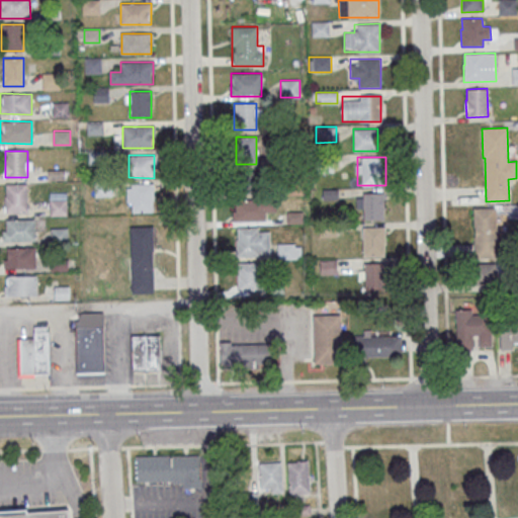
[(5,213),(26,213),(26,184),(5,184),(5,213)]
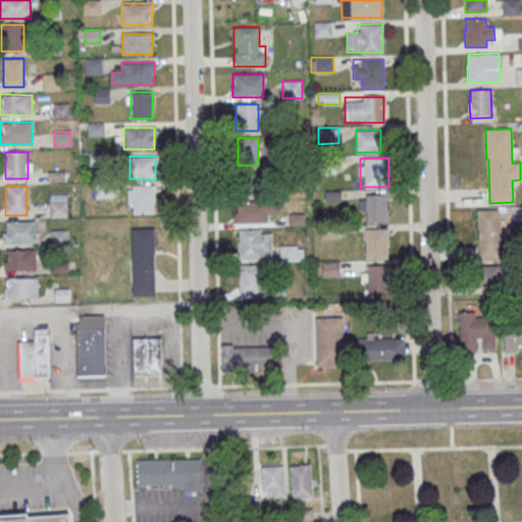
[(155,186),(128,186),(128,214),(155,214),(155,186)]
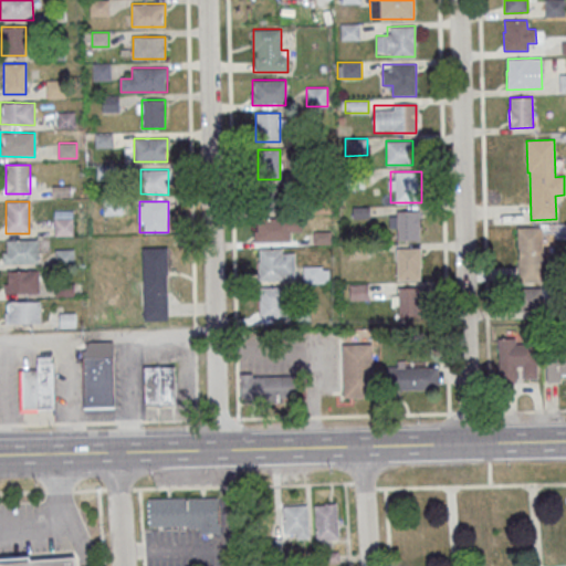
[(390,210),(390,229),(397,229),(397,240),(419,240),(419,210),(390,210)]
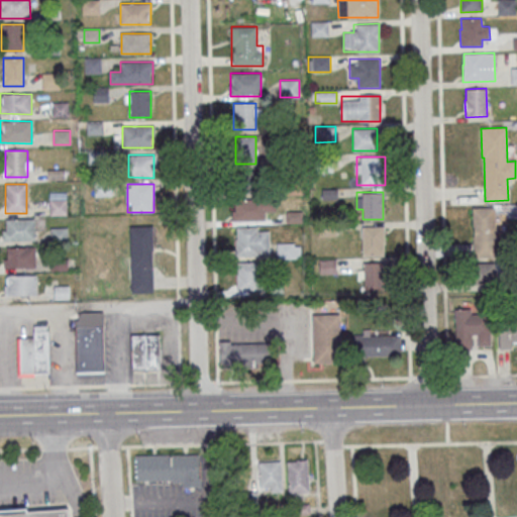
[(67,214),(67,194),(50,194),(50,214),(67,214)]
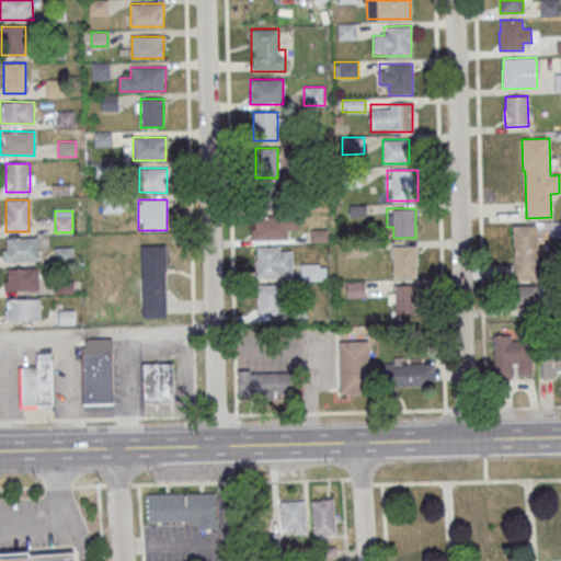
[(298,230),(298,217),(252,217),(252,240),(287,240),(287,230),(298,230)]
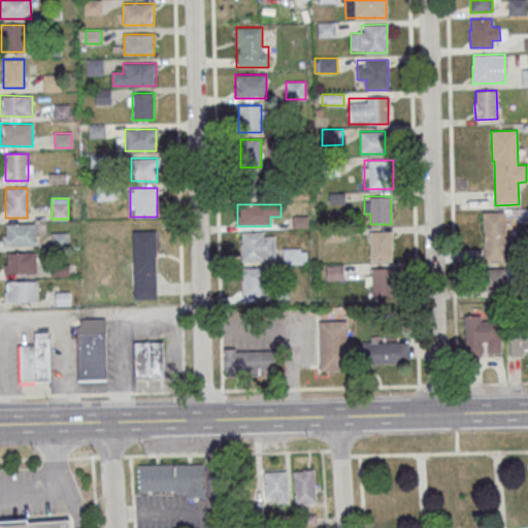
[(506,213),(483,213),(483,263),(506,263),(506,213)]
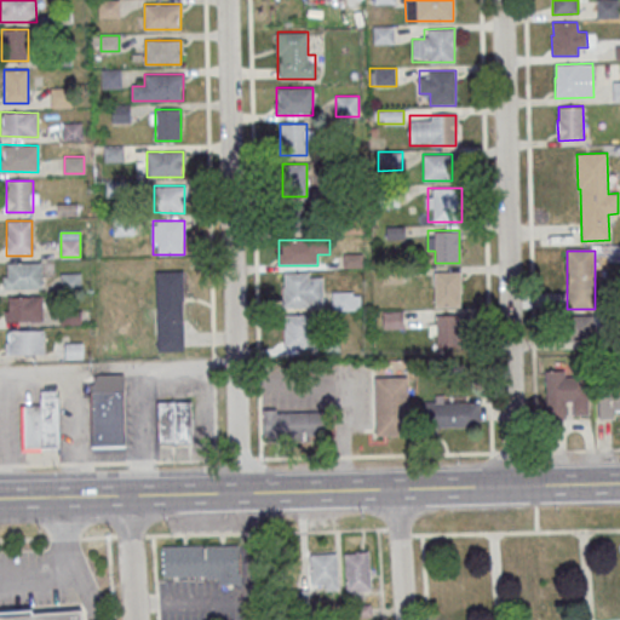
[(50,274),(50,262),(4,262),(4,288),(41,288),(41,274),(50,274)]
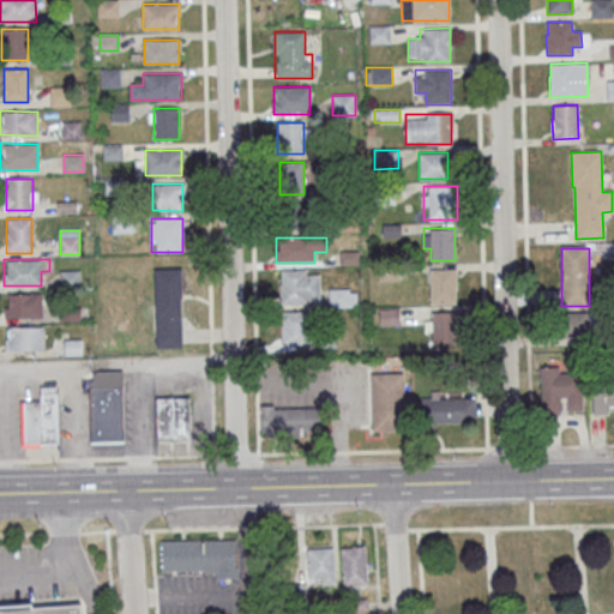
[(181,348),(181,268),(155,268),(155,348),(181,348)]
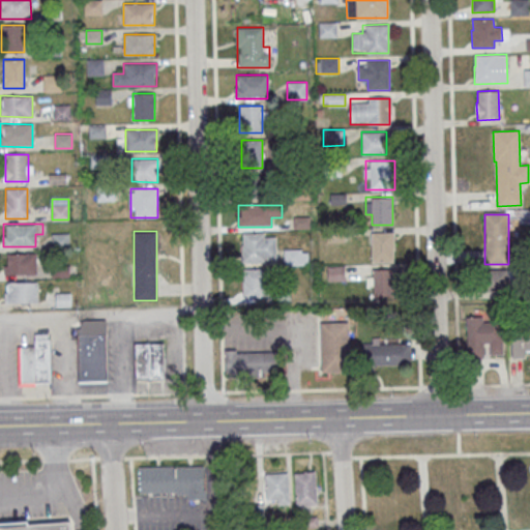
[(372,263),(393,263),(393,232),(372,232),(372,263)]
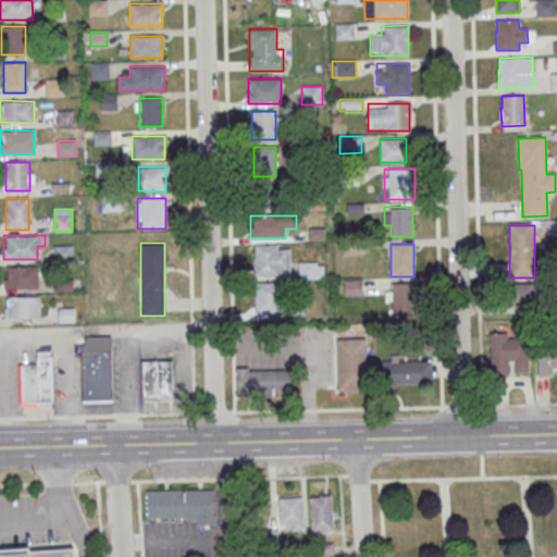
[(72,246),(56,246),(56,260),(72,260),(72,246)]
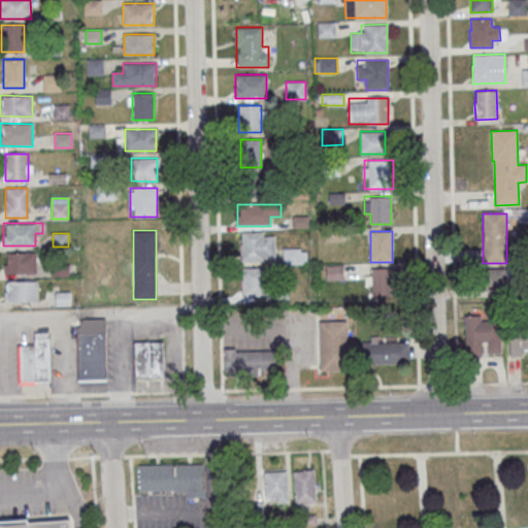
[(241,263),(274,263),(274,233),(241,233),(241,263)]
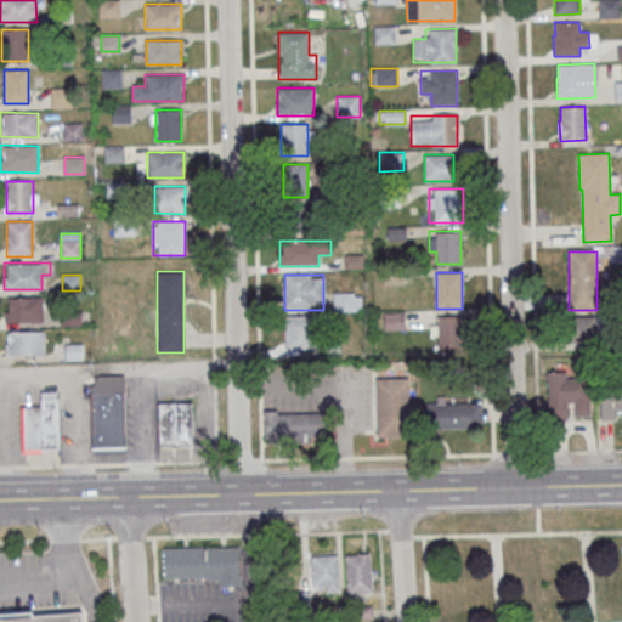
[(334,311),(355,311),(355,294),(334,294),(334,311)]
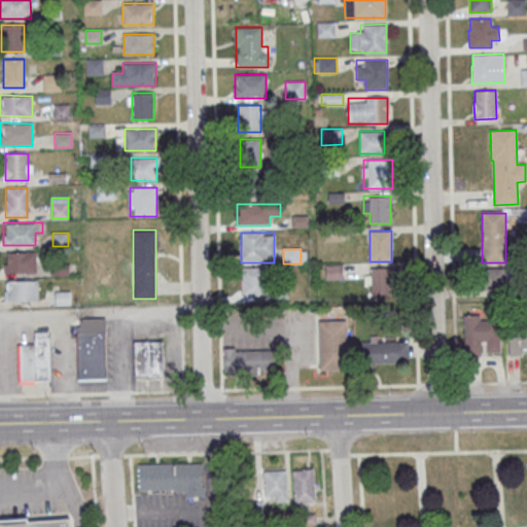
[(36,273),(36,252),(4,252),(4,273),(36,273)]
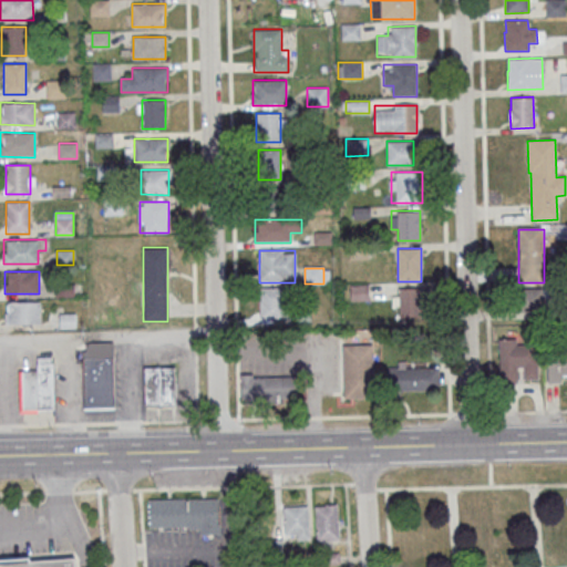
[(71,284),(58,285),(58,296),(71,296),(71,284)]
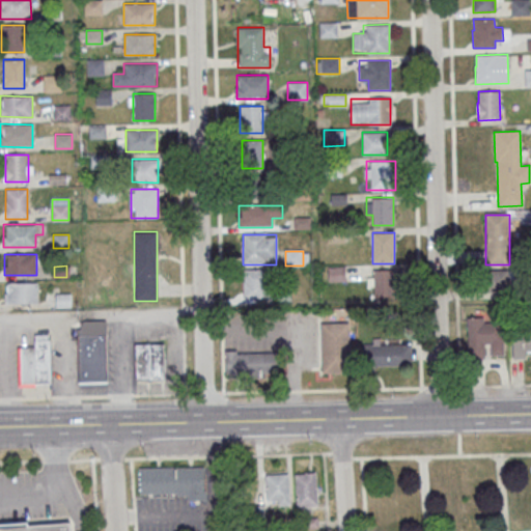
[(373,299),(398,299),(398,270),(373,270),(373,299)]
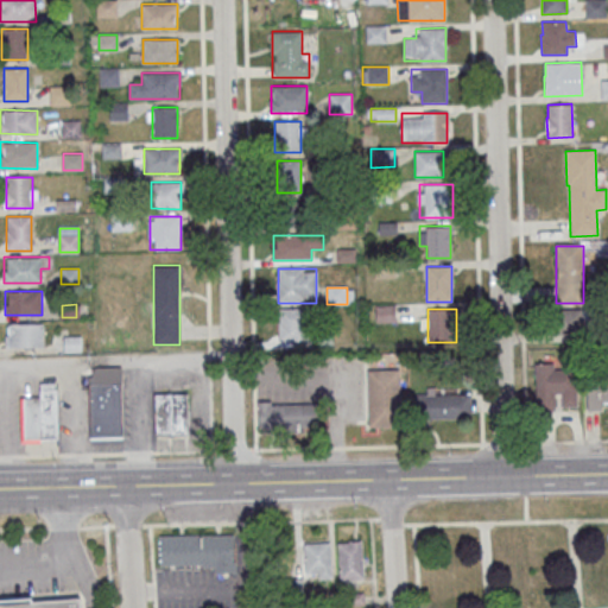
[(310,310),(278,310),(278,344),(310,344),(310,310)]
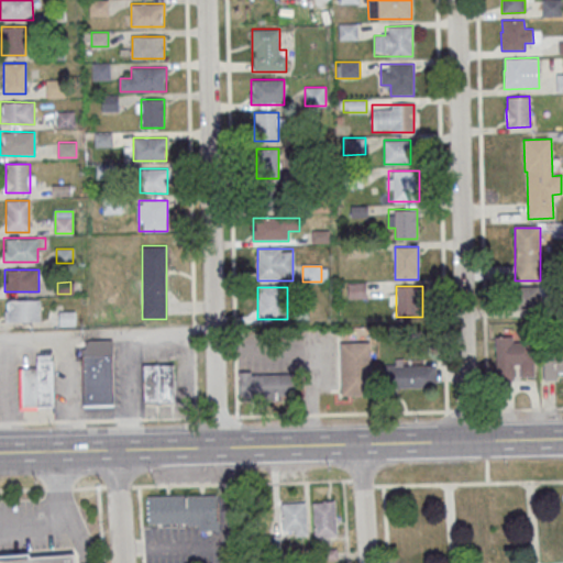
[(534,302),(534,288),(521,288),(521,302),(534,302)]
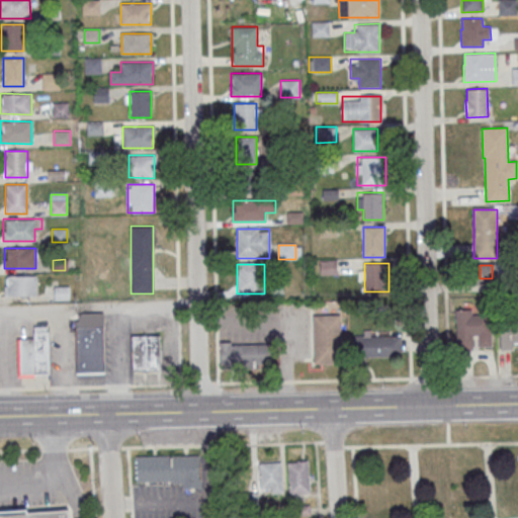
[(36,275),(5,275),(5,296),(36,296),(36,275)]
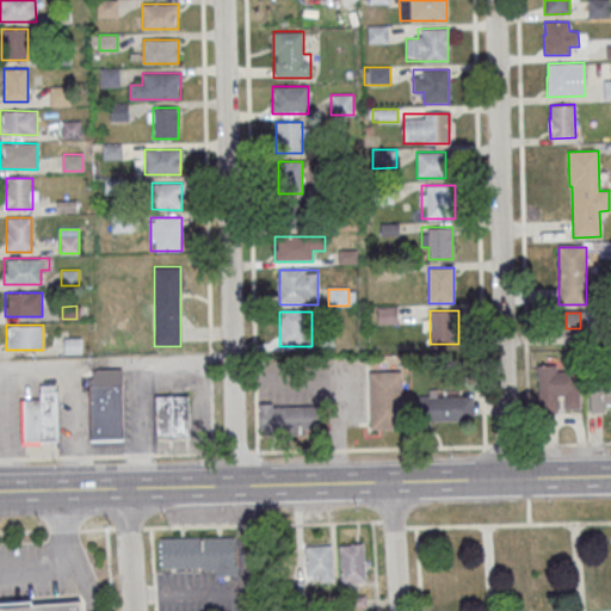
[(538,412),(561,412),(561,409),(579,409),(579,366),(538,366),(538,412)]
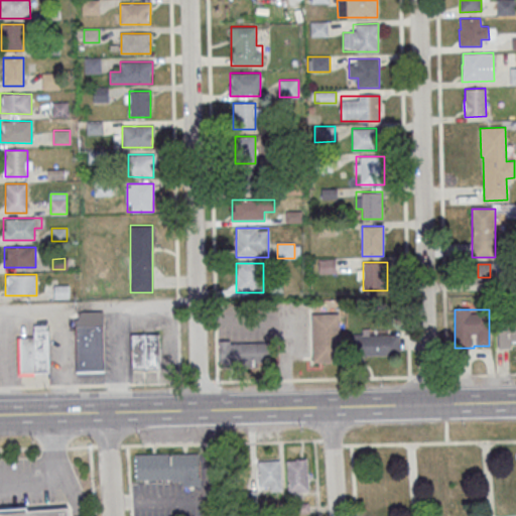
[(339,314),(312,314),(312,362),(339,362),(339,314)]
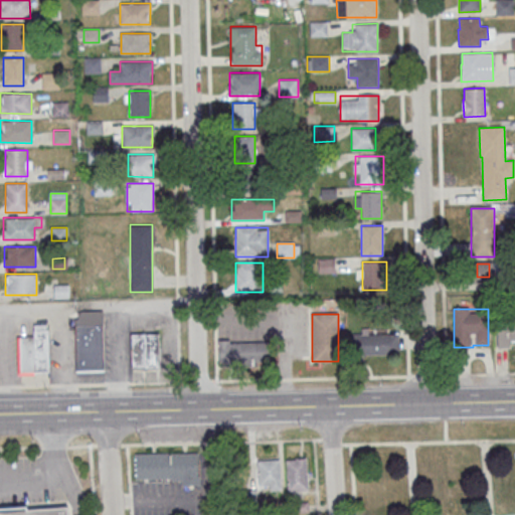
[(514,344),(514,317),(497,317),(497,344),(514,344)]
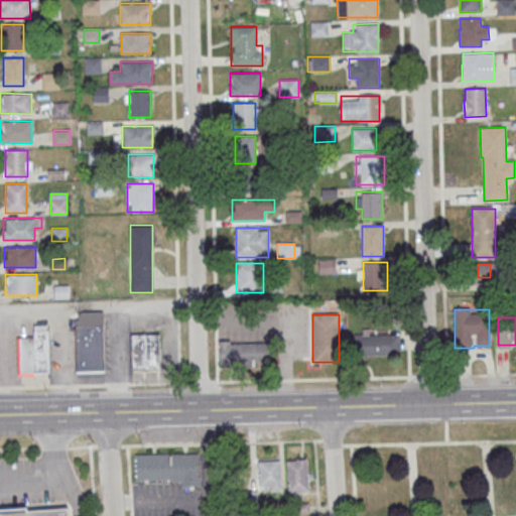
[(104,320),(76,320),(76,372),(104,372),(104,320)]
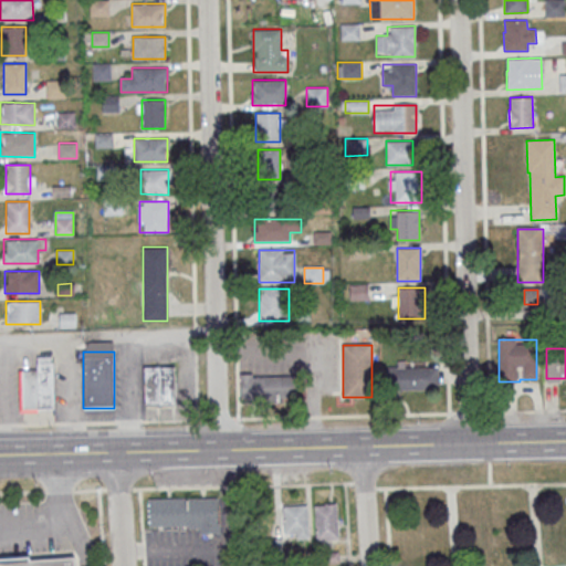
[(53,411),(53,356),(37,356),(37,369),(19,369),(19,411),(53,411)]
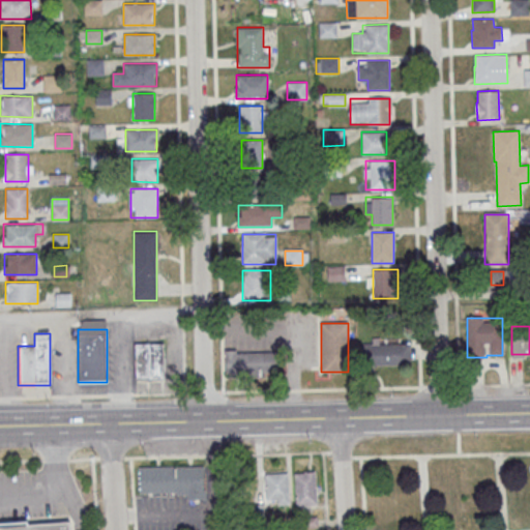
[(135,342),(163,342),(164,380),(136,381),(135,342)]
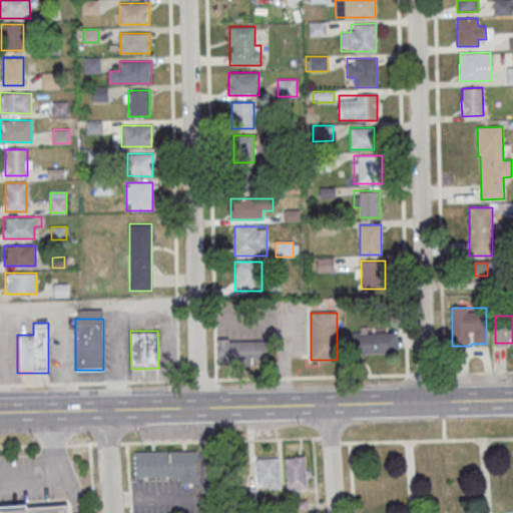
[(397,333),(347,333),(347,353),(397,353),(397,333)]
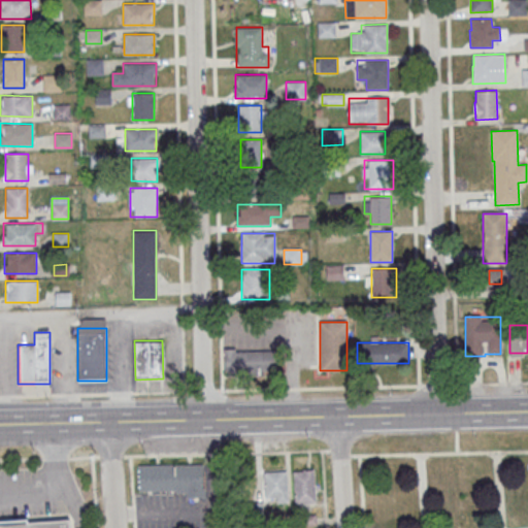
[(224,349),(224,368),(266,368),(266,349),(224,349)]
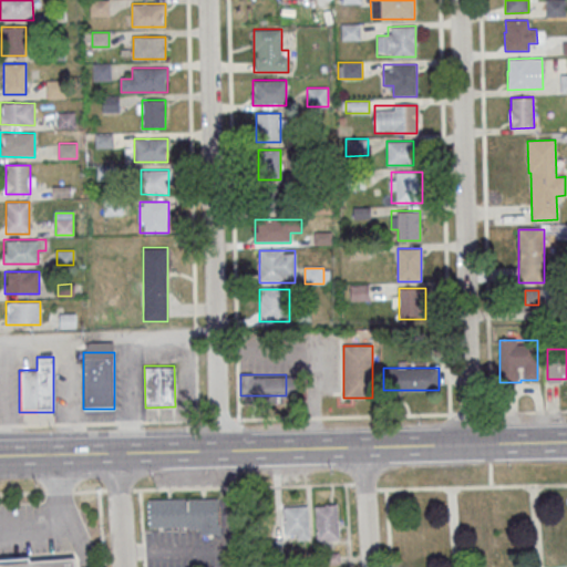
[(148,500),(217,496),(219,535),(205,536),(200,536),(199,527),(191,527),(178,528),(164,528),(150,529),(148,500)]
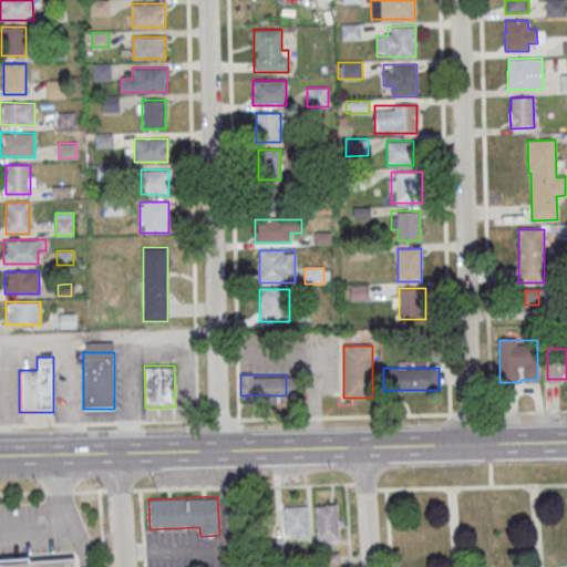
[(317,540),(338,540),(338,505),(317,505),(317,540)]
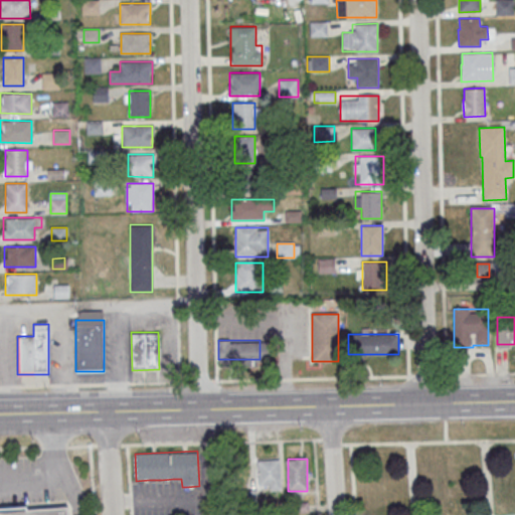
[(280,491),(280,460),(258,460),(258,491),(280,491)]
